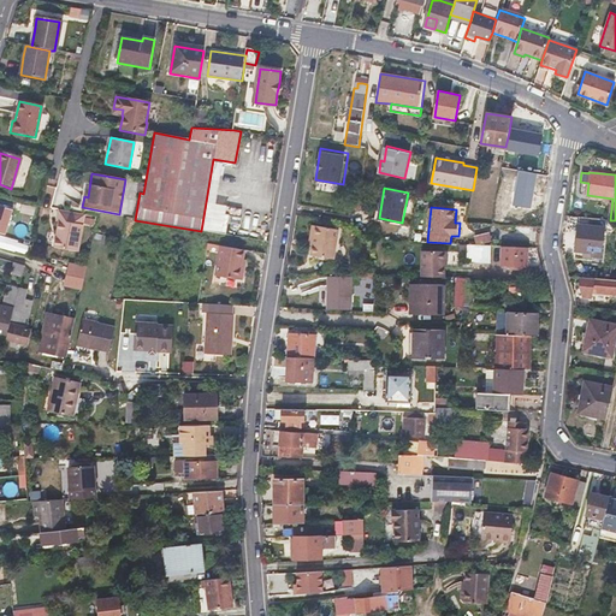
[(11,211),(1,208),(0,214),(0,232),(4,235),(11,211)]
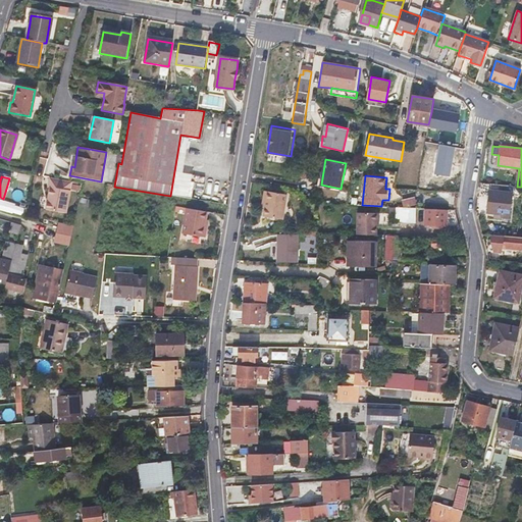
[(45,210),(65,214),(71,183),(48,178),(46,188),(49,188),(45,210)]
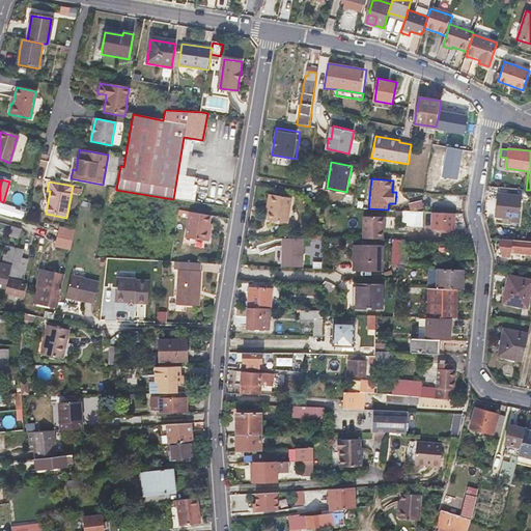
[(496,216),(500,216),(504,217),(503,220),(518,222),(522,189),(499,187),(496,216)]
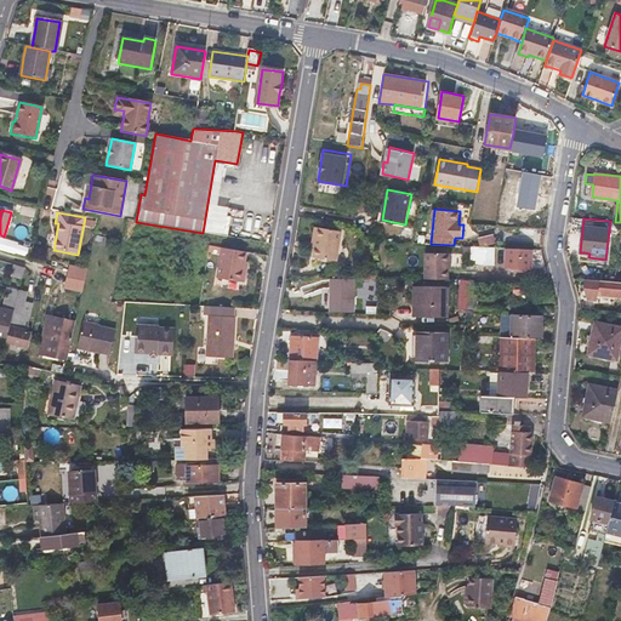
[(315,238),(312,257),(326,260),(334,261),(339,232),(313,227),(312,238),(315,238)]
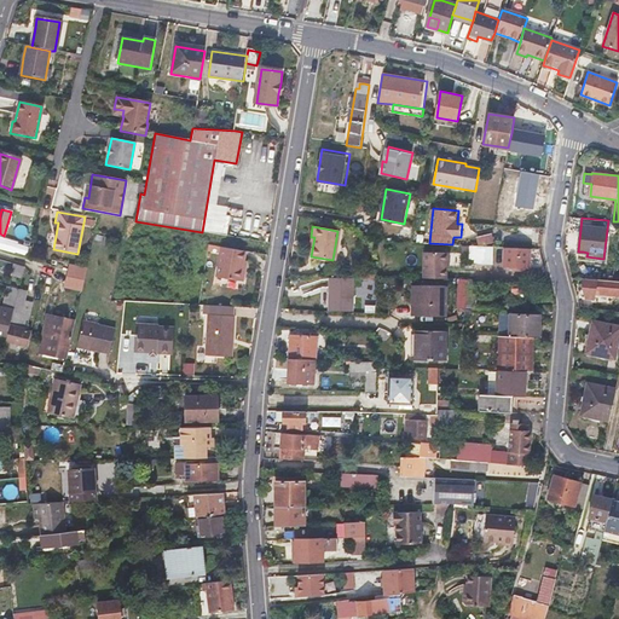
[(410,227),(399,229),(399,238),(411,238),(410,227)]
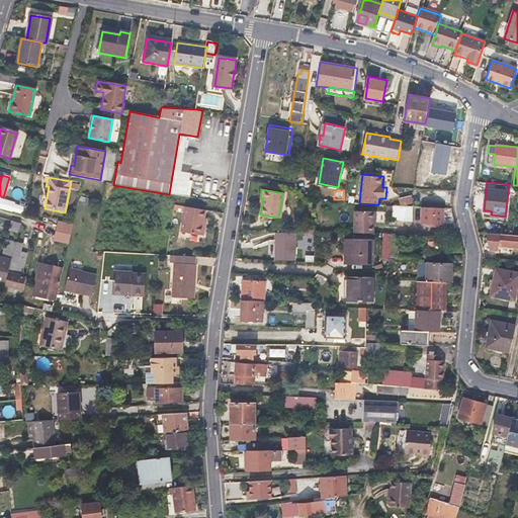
[(414,219),(415,205),(400,205),(399,219),(414,219)]
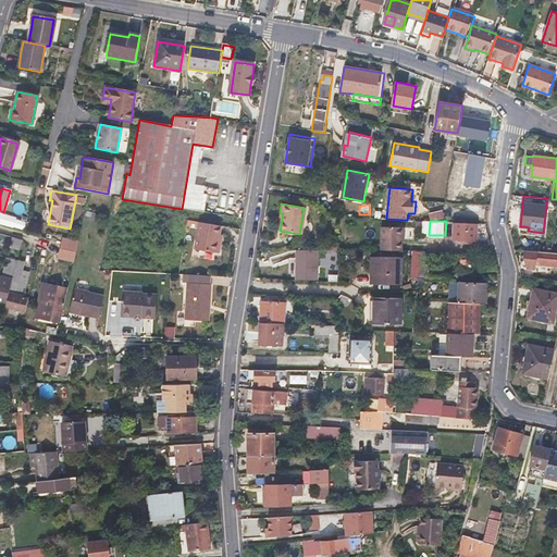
[(455,222),(455,230),(455,238),(462,238),(471,239),(477,239),(478,223),(455,222)]
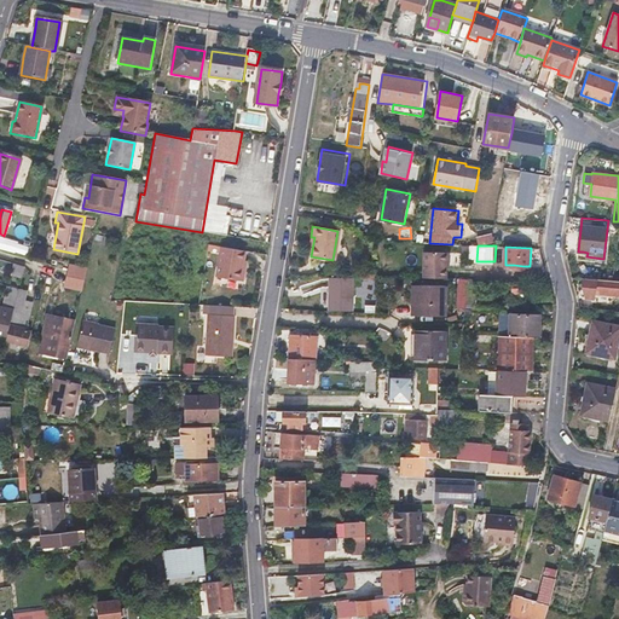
[(446,278),(446,265),(446,252),(423,252),(422,277),(446,278)]
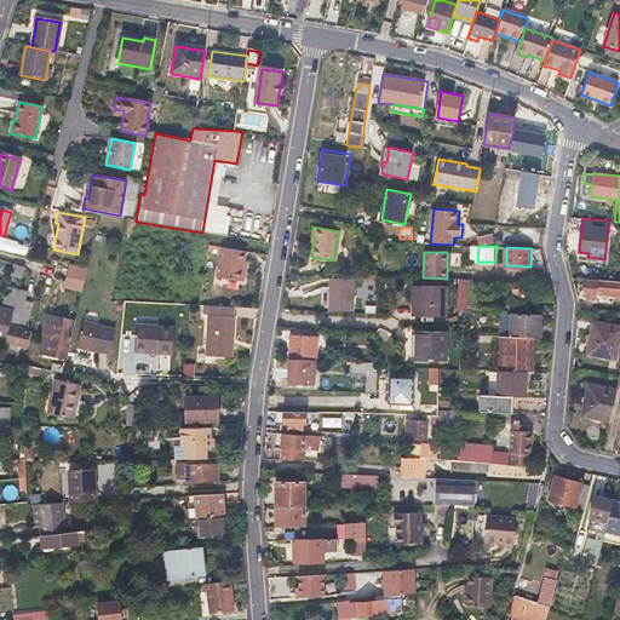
[(245,262),(245,257),(220,256),(218,274),(245,275),(245,268),(242,268),(245,262)]
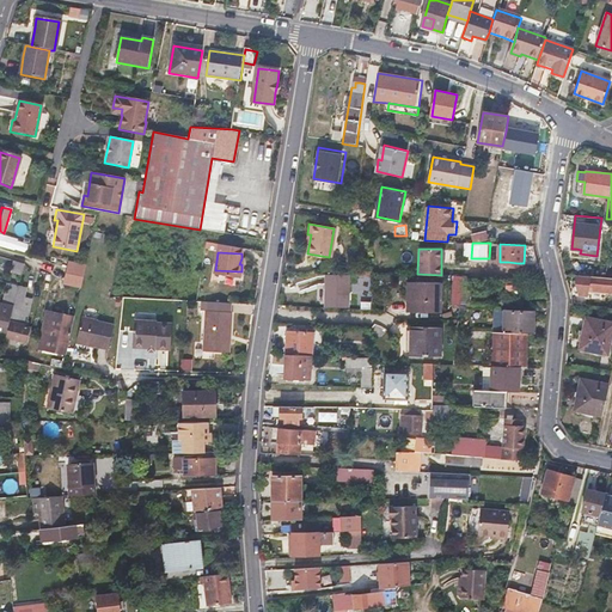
[(22,264),(17,263),(12,262),(10,273),(19,276),(22,264)]
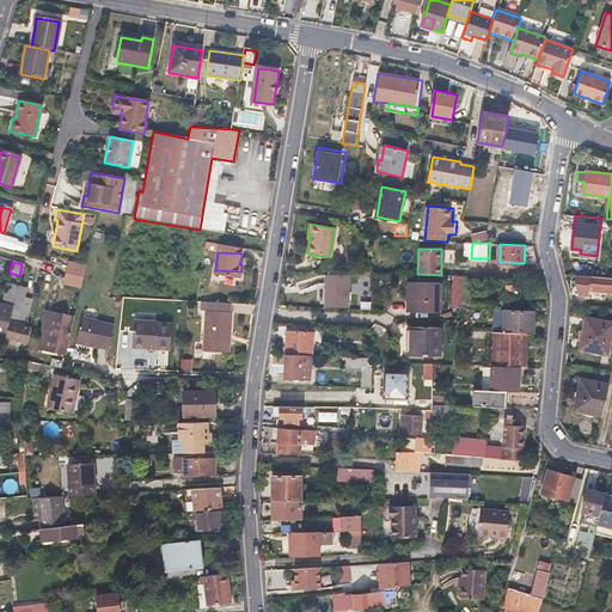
[(86,267),(75,264),(66,262),(62,287),(80,291),(86,267)]
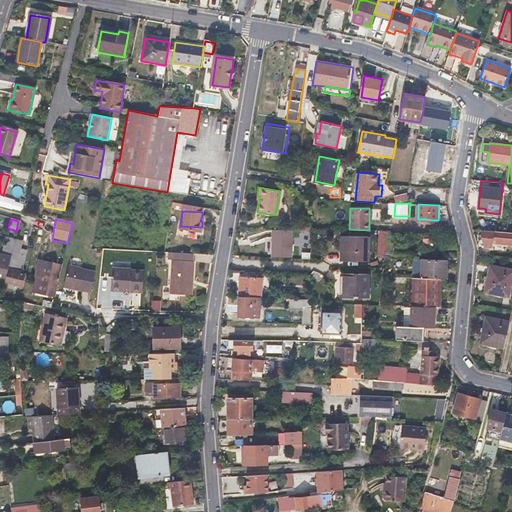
[(290,230),(281,230),(272,229),(271,257),(289,257),(290,230)]
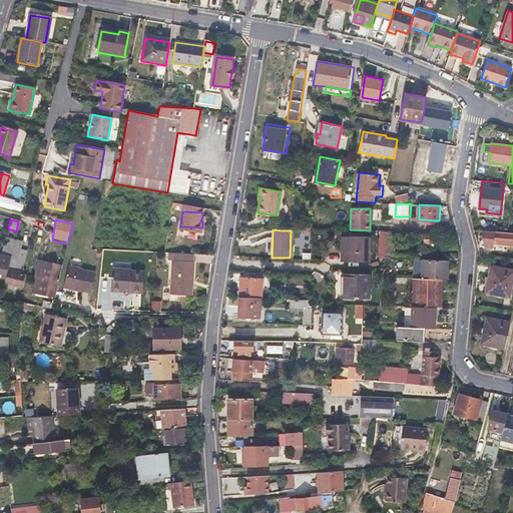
[(312,231),(307,231),(301,230),(300,259),(312,259),(312,231)]
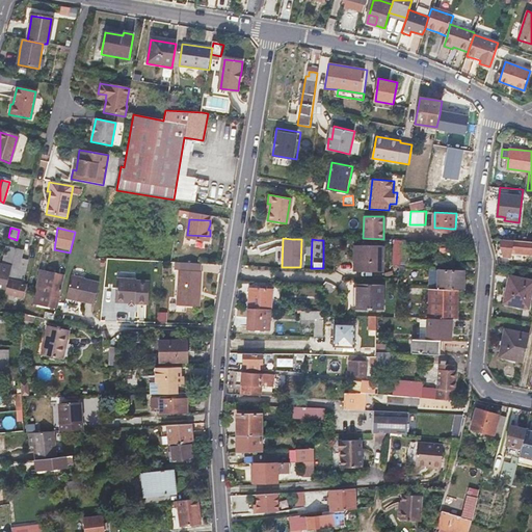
[(401,239),(397,239),(393,239),(391,264),(398,264),(398,263),(401,239)]
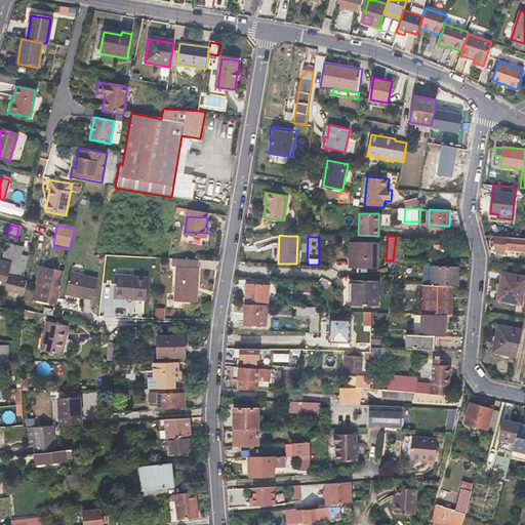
[(401,259),(403,236),(396,236),(393,259),(401,259)]
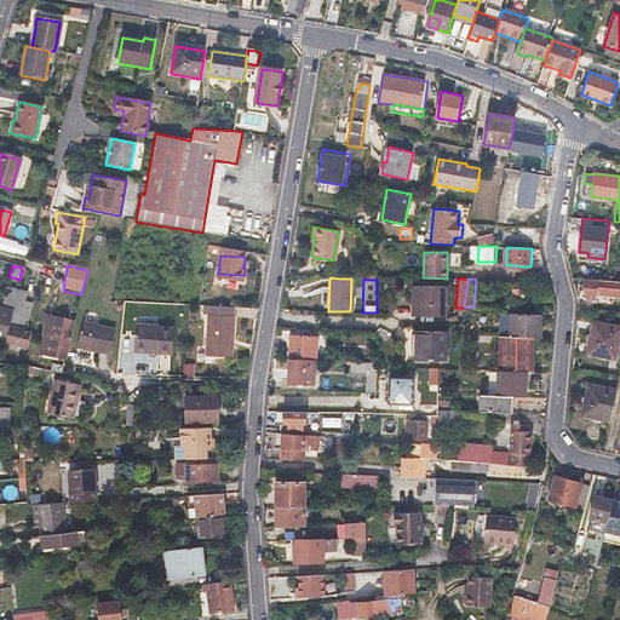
[(583,287),(585,292),(586,297),(593,298),(595,291),(619,293),(619,282),(584,279),(583,287)]
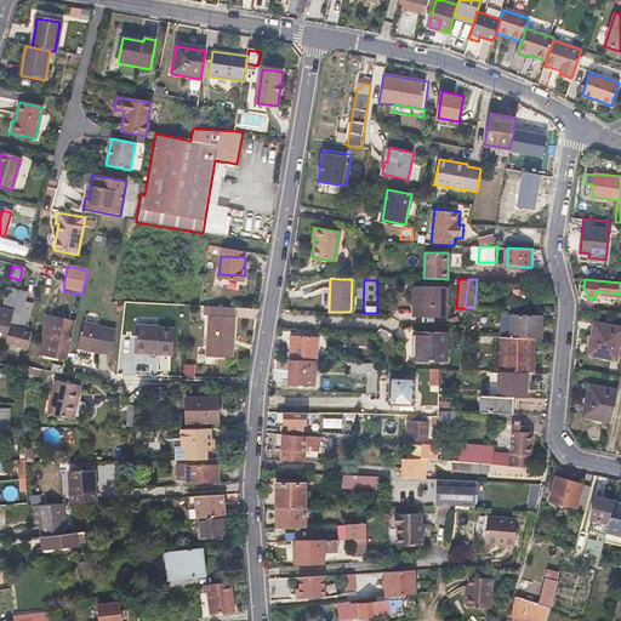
[(448,318),(448,303),(448,288),(419,288),(417,317),(448,318)]
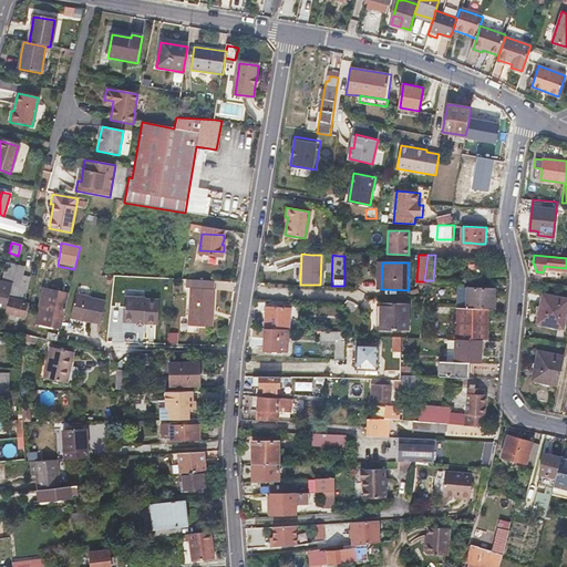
[(0,279),(8,281),(10,274),(12,267),(1,264),(0,267),(0,279)]
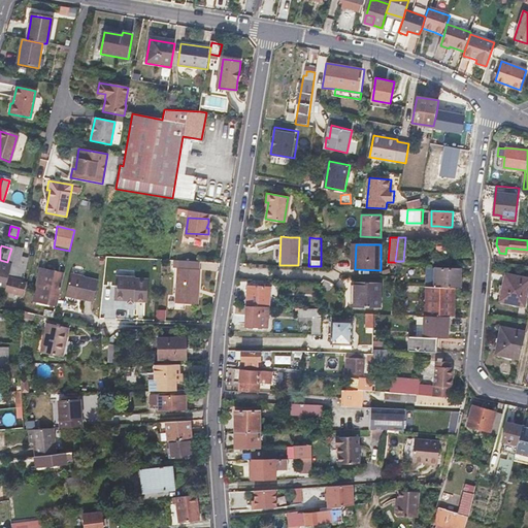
[(3,291),(12,293),(21,295),(25,284),(21,283),(25,267),(15,265),(20,250),(13,248),(9,264),(3,291)]
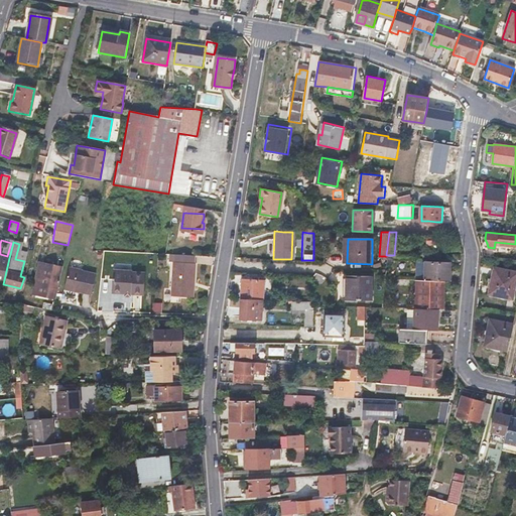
[(0,283),(3,284),(9,258),(0,255),(0,283)]
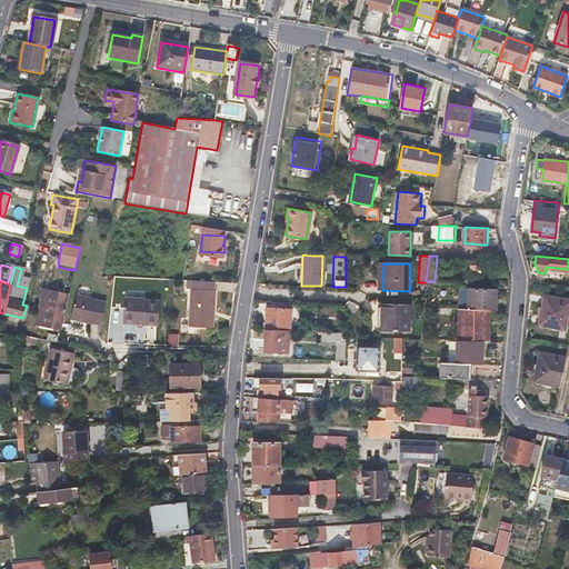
[(215,310),(215,301),(215,291),(213,291),(213,282),(187,281),(187,290),(191,290),(190,327),(211,328),(211,310),(215,310)]
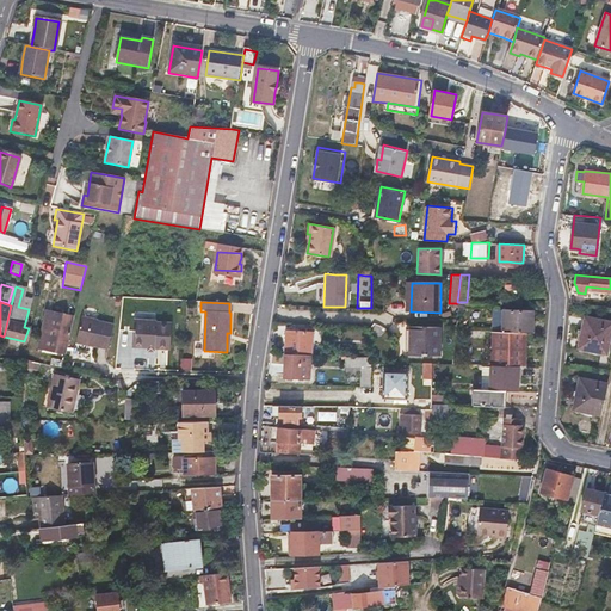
[(495,309),(494,332),(526,333),(531,333),(532,312),(495,309)]
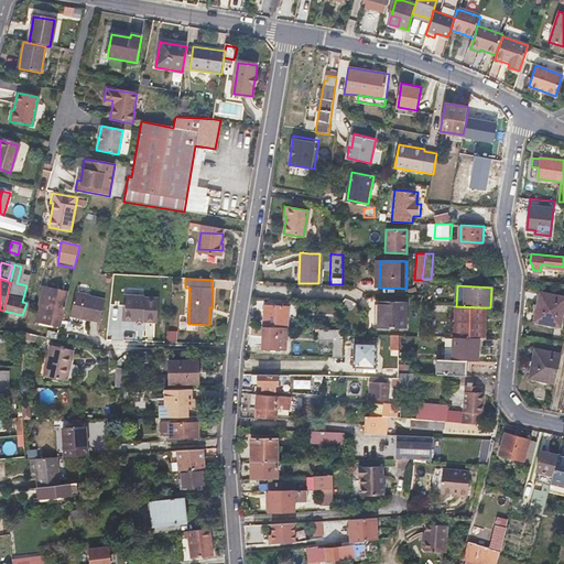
[(36,322),(41,323),(49,289),(44,288),(36,322)]
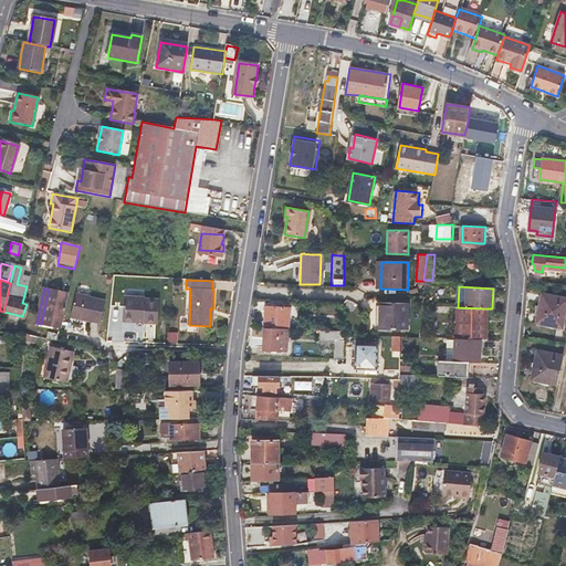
[(69,294),(59,292),(49,290),(41,324),(62,328),(69,294)]
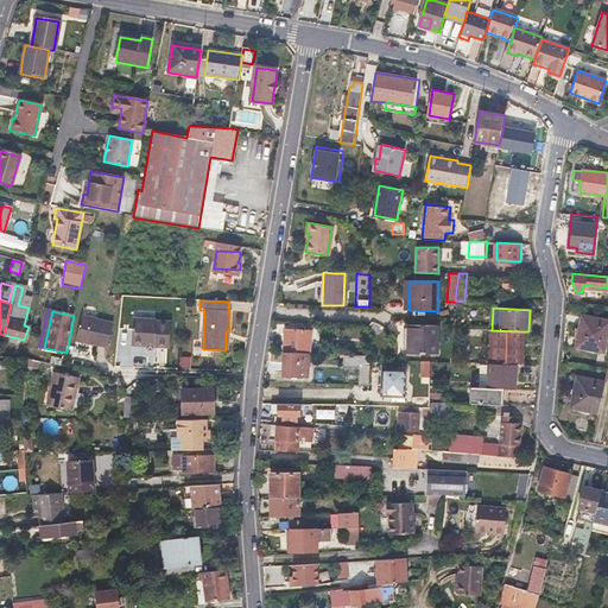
[(605,352),(607,336),(607,333),(607,321),(582,316),(576,346),(605,352)]
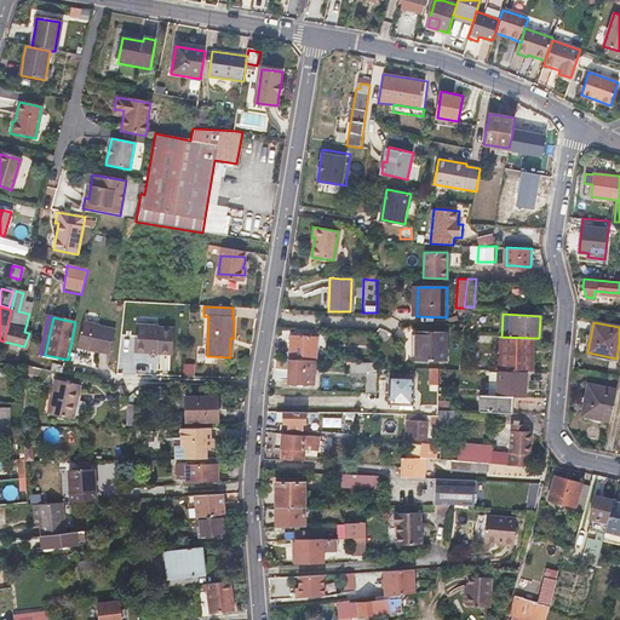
[(115,331),(101,327),(85,323),(79,348),(109,355),(115,331)]
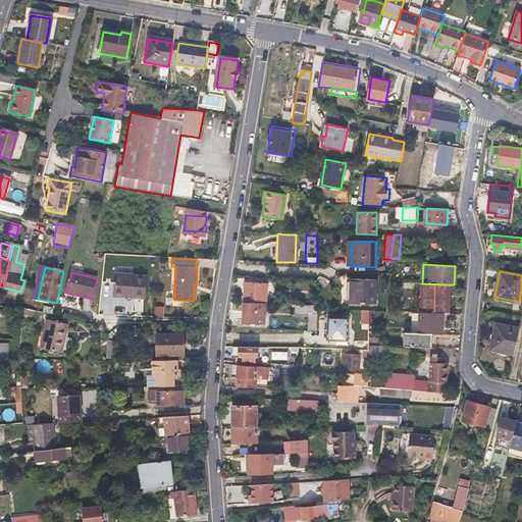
[(114,276),(114,286),(114,297),(134,298),(134,299),(147,299),(147,277),(114,276)]
